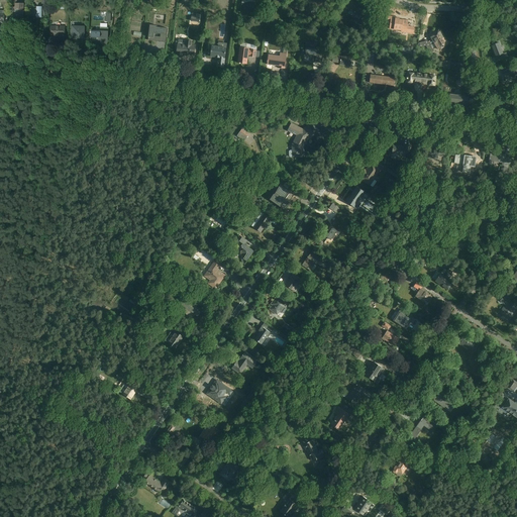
[(350,0),(346,8),(360,16),(366,8),(352,0),(350,0)]
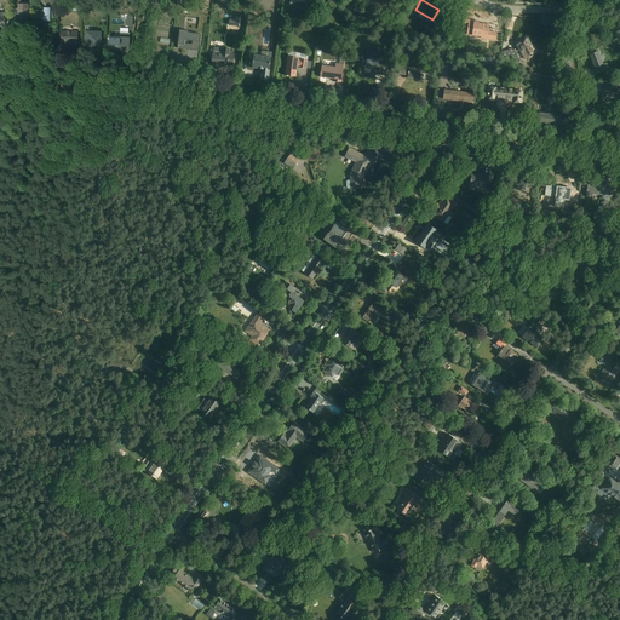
[(17,21),(29,21),(28,4),(17,4),(17,9),(12,9),(13,15),(17,15),(17,21)]
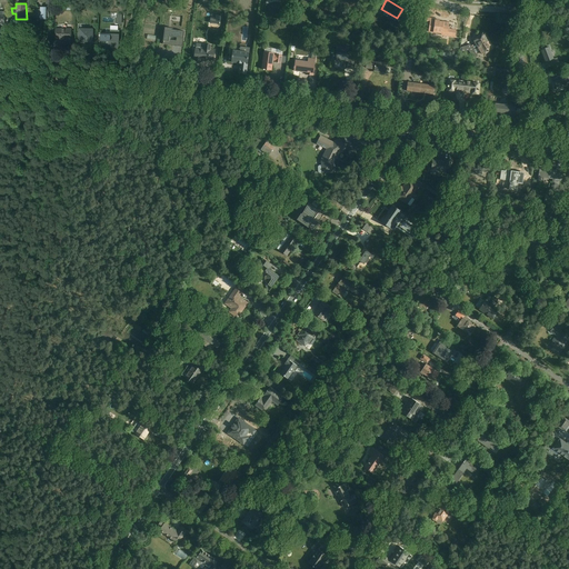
[(40,20),(47,20),(47,7),(40,7),(40,9),(36,9),(36,18),(40,18),(40,20)]
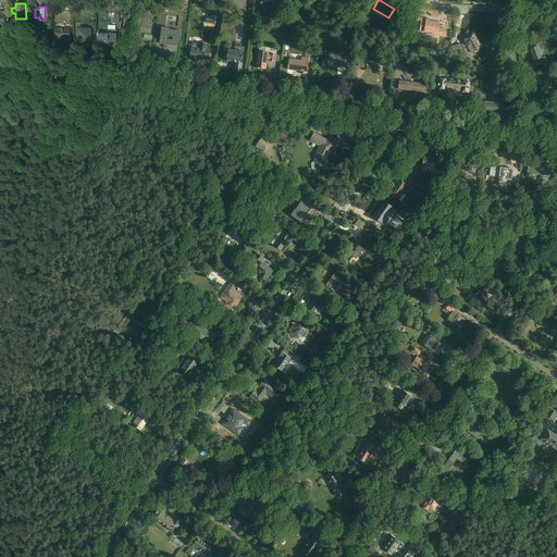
[(424,36),(446,38),(447,33),(440,32),(441,22),(426,20),(424,36)]
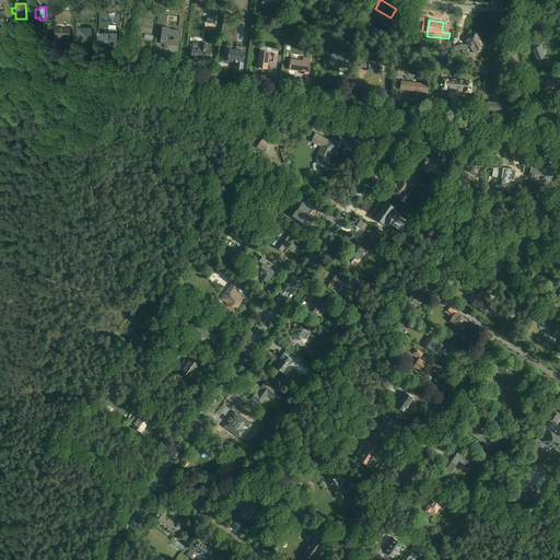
[(61,46),(70,46),(70,27),(55,27),(55,38),(61,38),(61,46)]
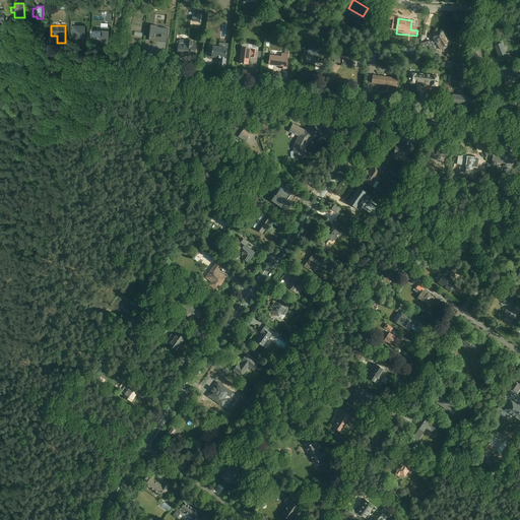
[(72,39),(84,40),(85,26),(73,25),(72,39)]
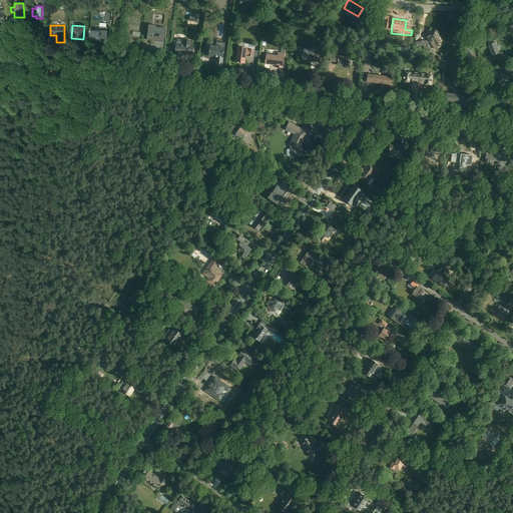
[(149,25),(147,40),(164,42),(166,28),(156,27),(156,25),(149,25)]
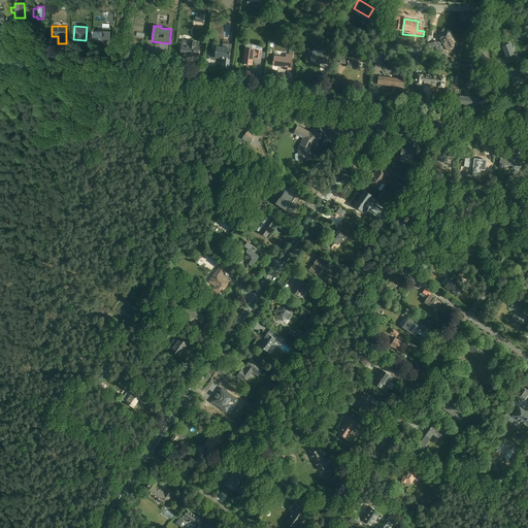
[(94,45),(111,45),(111,31),(94,31),(94,45)]
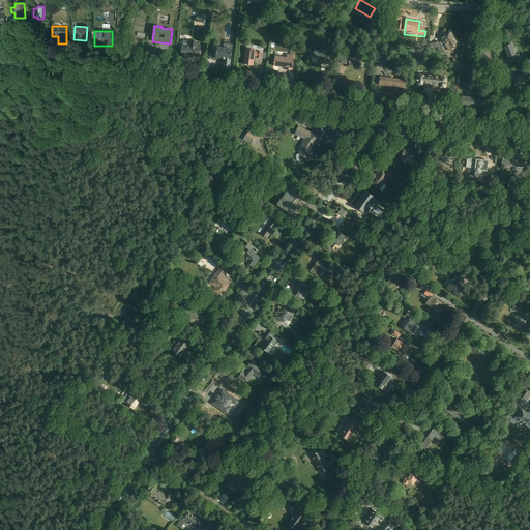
[(450,51),(462,45),(453,31),(443,37),(450,51)]
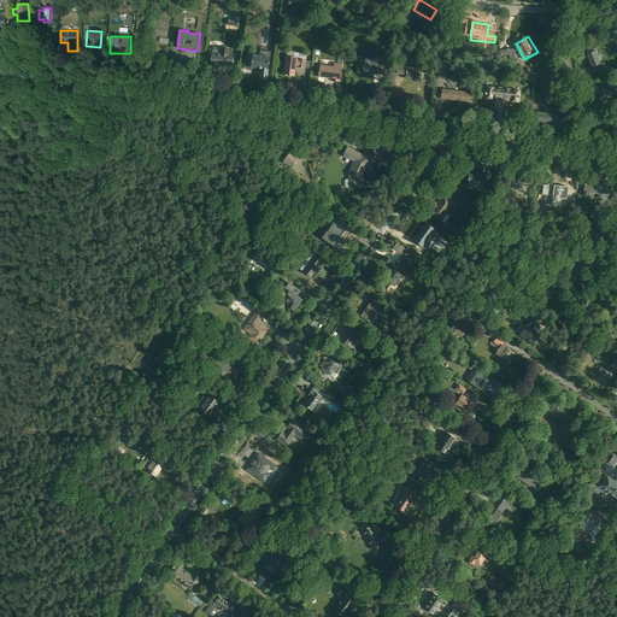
[(598,63),(609,63),(609,45),(597,46),(598,63)]
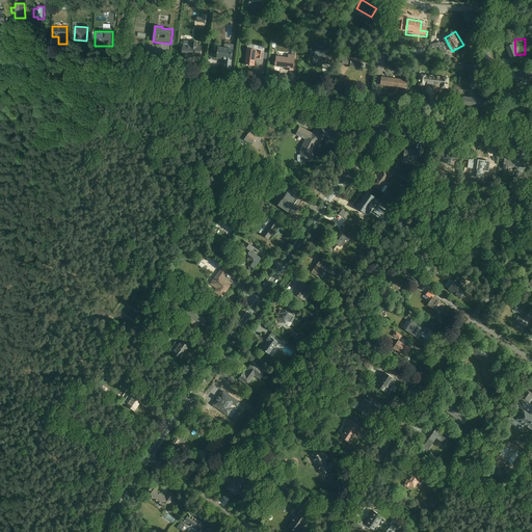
[(188,58),(188,56),(195,57),(195,56),(201,57),(202,46),(197,46),(197,43),(190,42),(190,47),(182,46),(181,55),(182,55),(182,57),(188,58)]
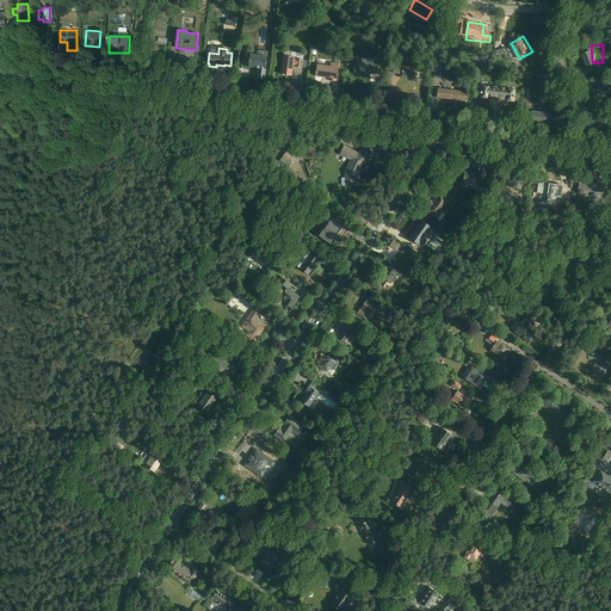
[(257,80),(266,82),(270,56),(252,54),(250,68),(258,69),(257,80)]
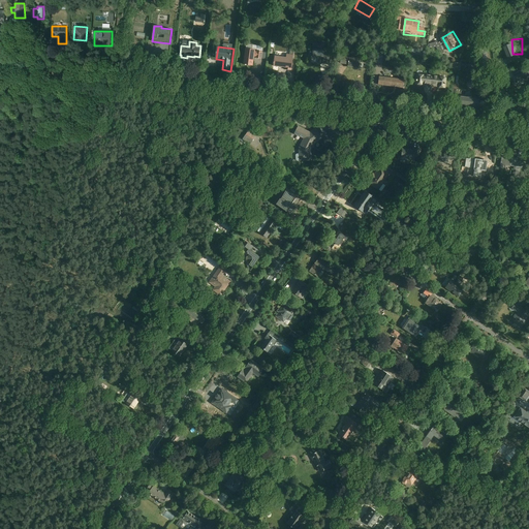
[(312,57),(322,59),(323,48),(313,47),(312,57)]
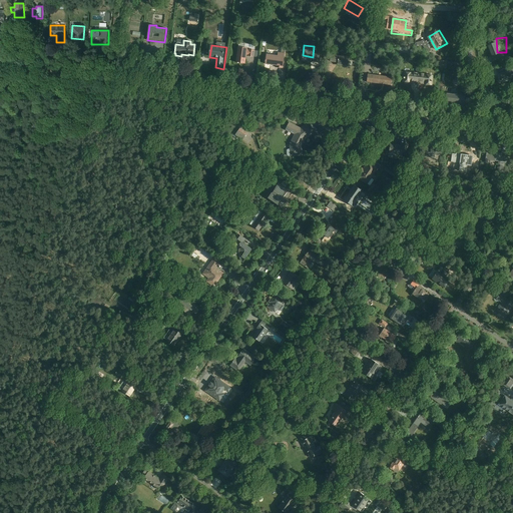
[(254,57),(255,50),(238,47),(236,62),(246,64),(247,56),(254,57)]
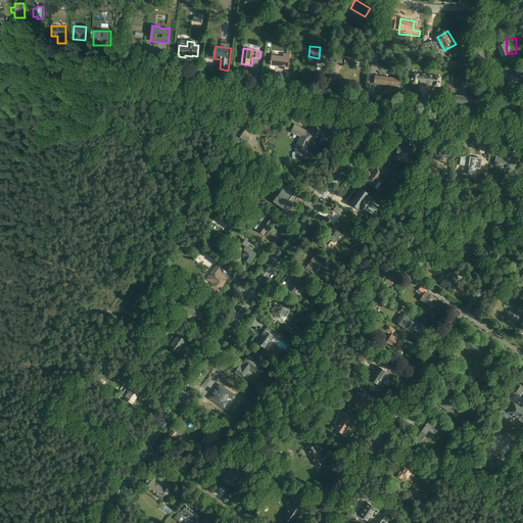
[(271,65),(289,68),(292,55),(284,53),(283,56),(273,55),(271,65)]
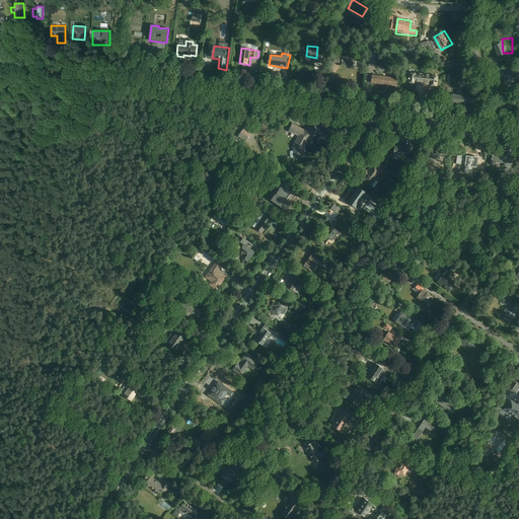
[(343,66),(354,67),(354,58),(336,56),(335,63),(343,63),(343,66)]
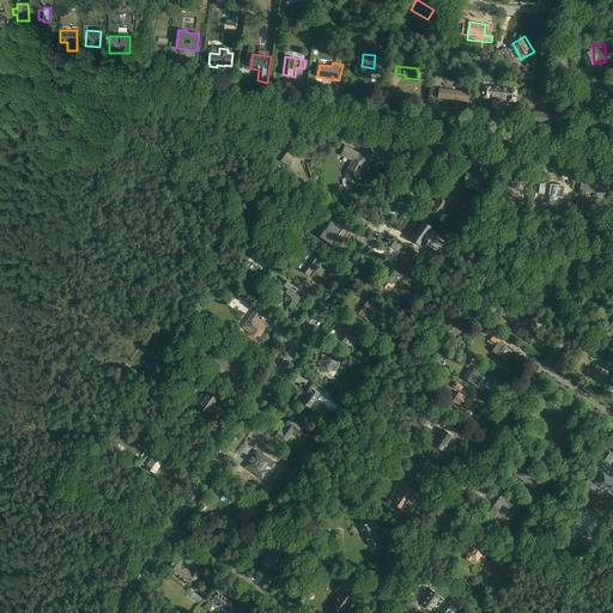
[(600,96),(612,90),(612,78),(595,85),(600,96)]
